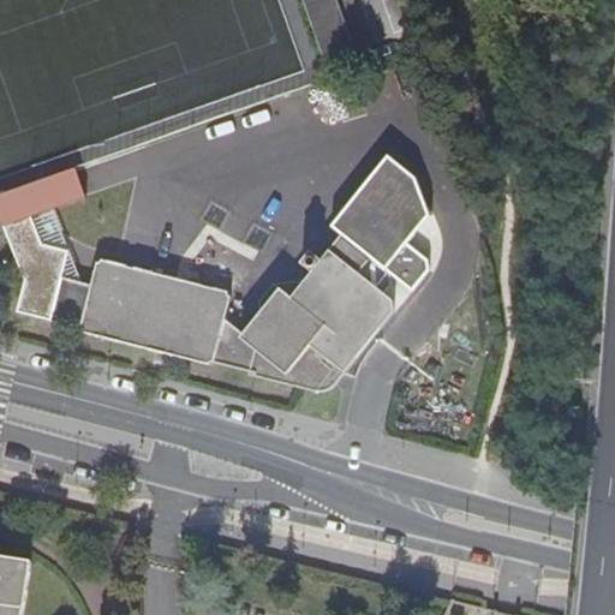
[(327,0),(294,0),(322,79),(351,69),(327,0)]
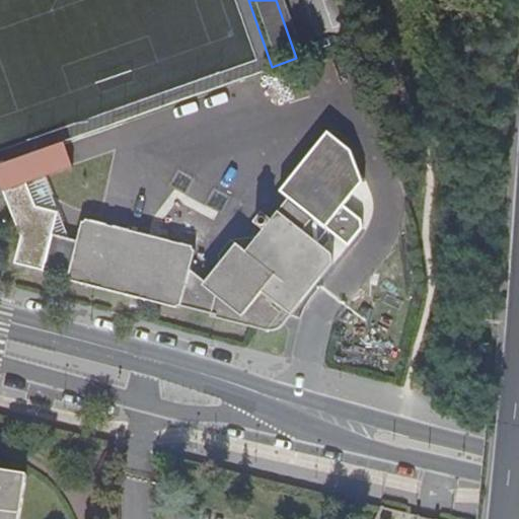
[(214,291),(208,314),(208,316),(265,330),(269,331),(274,330),(277,329),(279,328),(283,324),(328,267),(327,257),(319,251),(326,244),(324,235),(284,202),(267,223),(258,216),(249,226),(258,234),(252,240),(226,242),(213,257),(217,270),(219,271),(214,291)]
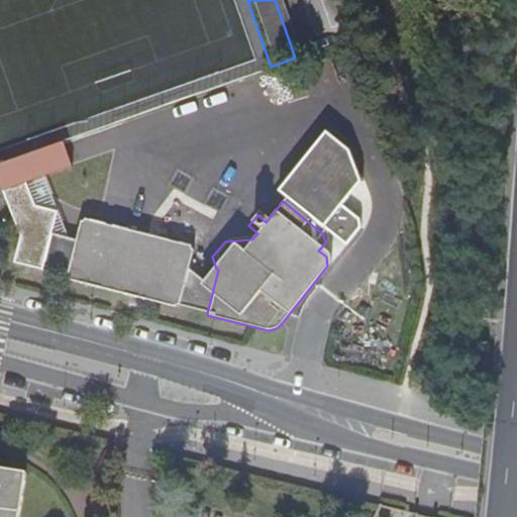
[(46,231),(37,269),(63,275),(62,279),(176,308),(192,245),(78,215),(72,237),(46,231)]
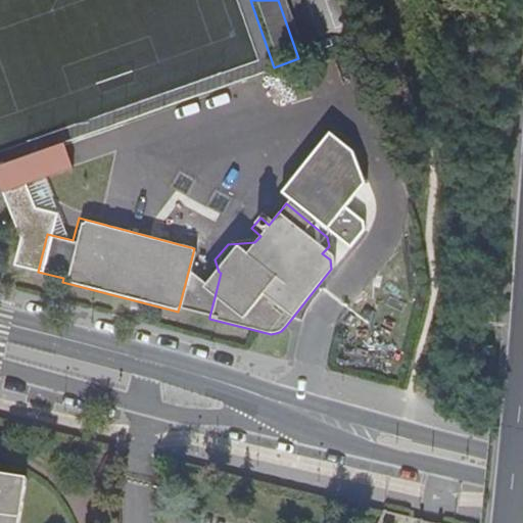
[(216,293),(189,272),(180,308),(209,317),(216,293)]
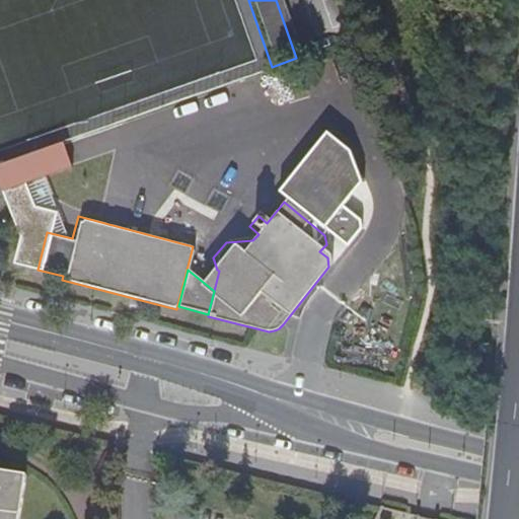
[(0,518),(17,518),(25,474),(0,469),(0,518)]
